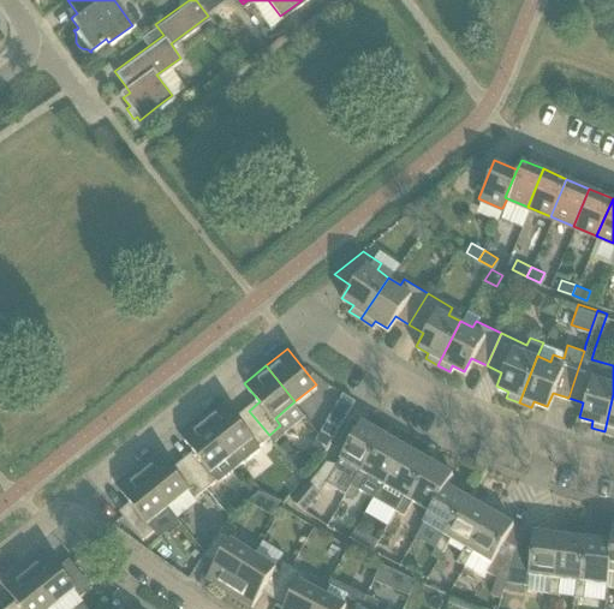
[(224,400),(202,417),(239,463),(258,447),(257,445),(269,435),(249,411),(238,419),(224,400)]
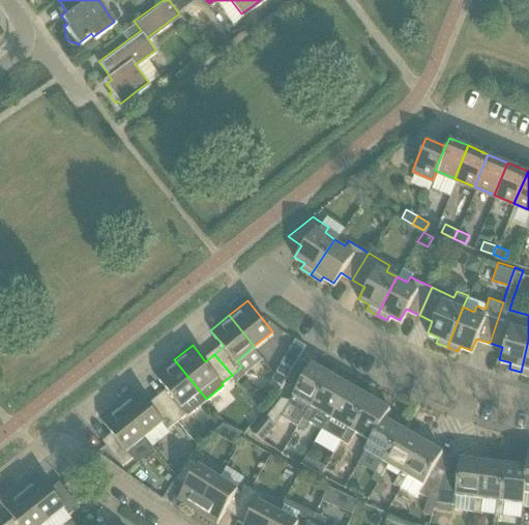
[(292,365),(291,363),(282,358),(268,381),(280,387),(292,365)]
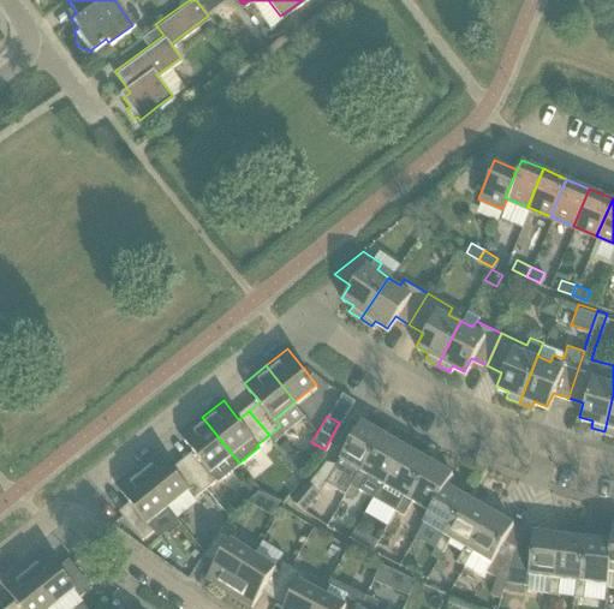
[(202,417),(180,434),(196,453),(185,461),(204,485),(216,476),(219,479),(239,463),(202,417)]
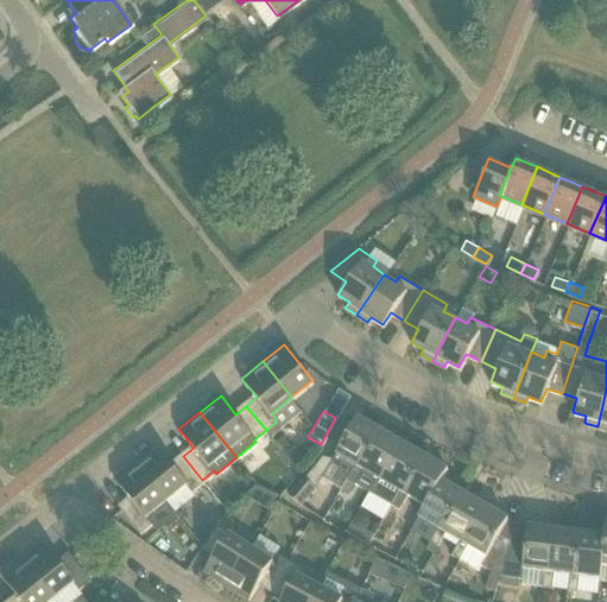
[(356,414),(322,475),(340,486),(346,476),(354,462),(358,464),(379,428),(356,414)]
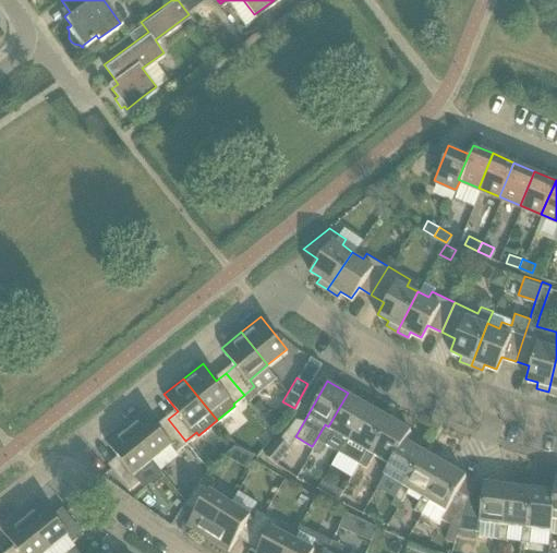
[(349,439),(368,405),(348,393),(328,427),(325,424),(317,437),(338,449),(346,436),(349,439)]
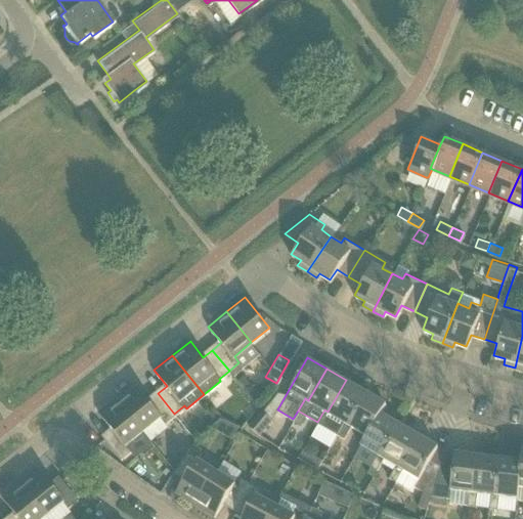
[(347,423),(365,390),(346,380),(328,412),(324,409),(317,422),(324,426),(336,433),(343,421),(347,423)]
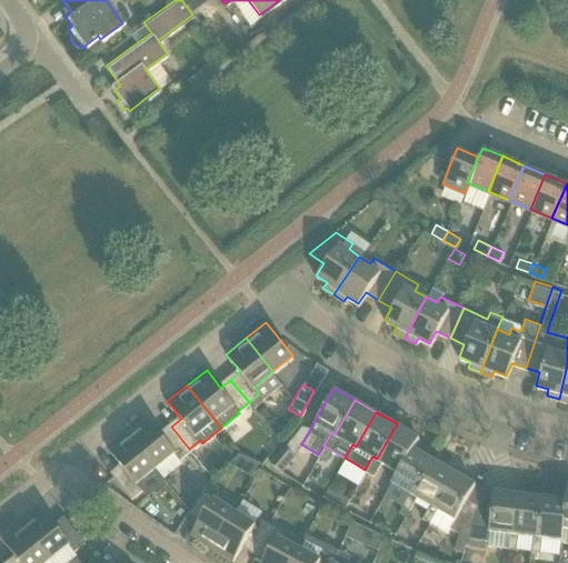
[(148,418),(128,433),(155,466),(173,451),(179,458),(189,449),(171,426),(161,434),(148,418)]
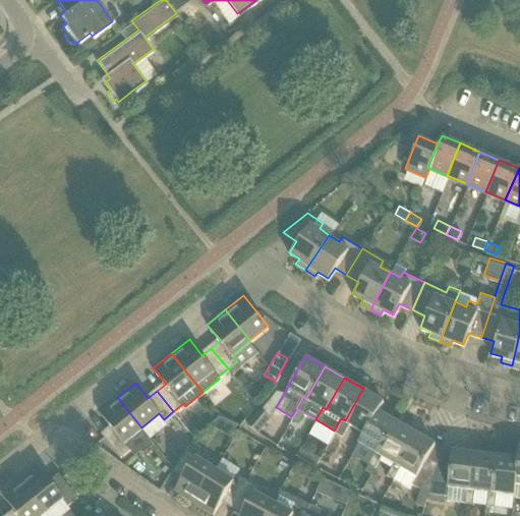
[(383,400),(363,388),(345,420),(341,418),(334,431),(341,435),(348,422),(363,431),(363,432),(377,409),(378,409),(383,400)]
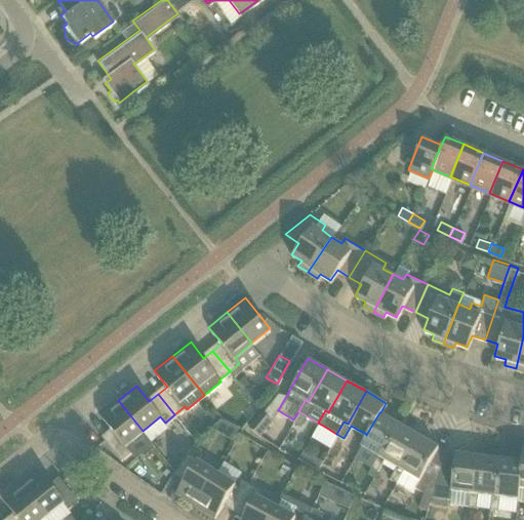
[(143,431),(118,400),(99,414),(113,431),(104,438),(120,458),(130,450),(126,444),(143,431)]
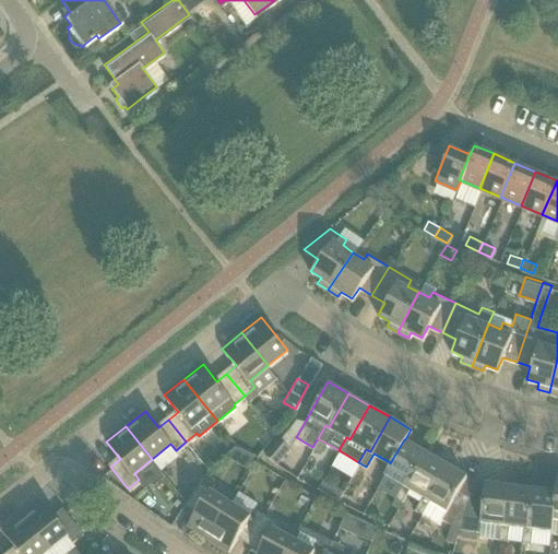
[(279,438),(265,454),(275,462),(288,446),(279,438)]
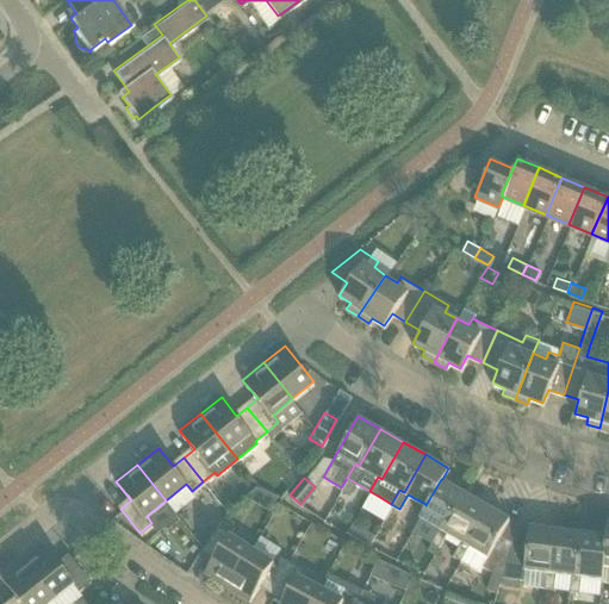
[(464,492),(442,479),(441,479),(426,505),(426,504),(418,516),(437,527),(429,541),(437,546),(446,531),(442,529),(464,492)]
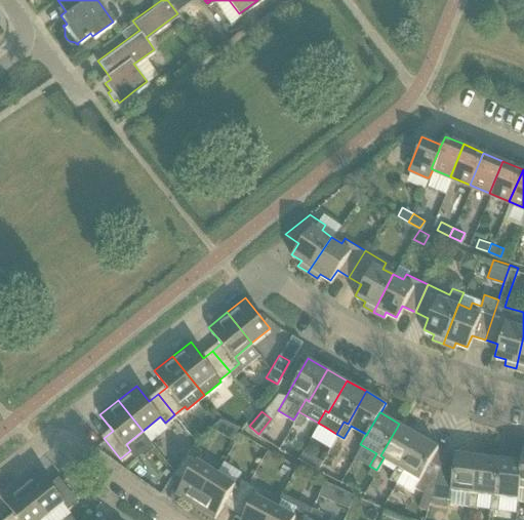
[(399,467),(417,434),(399,424),(380,455),(384,457),(396,465),(389,476),(396,481),(403,469),(399,467)]
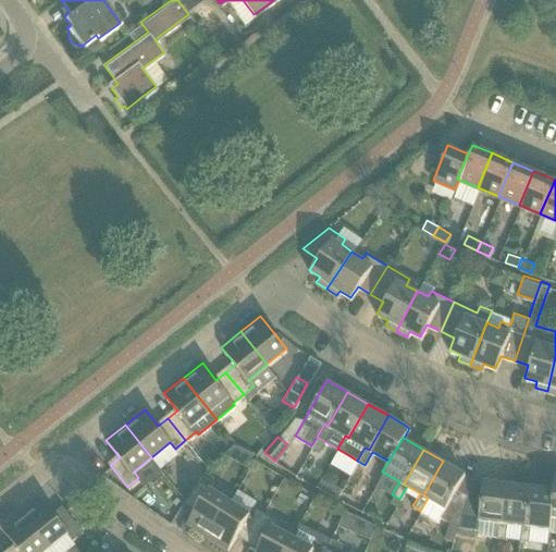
[(458,526),(468,494),(456,487),(465,474),(454,467),(456,464),(447,458),(445,462),(443,461),(423,495),(428,498),(420,511),(437,520),(440,516),(458,526)]
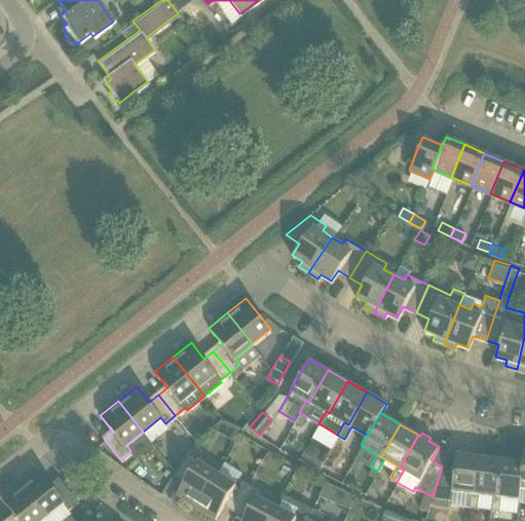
[(194,505),(216,471),(197,459),(201,453),(190,446),(176,469),(186,475),(175,492),(194,505)]
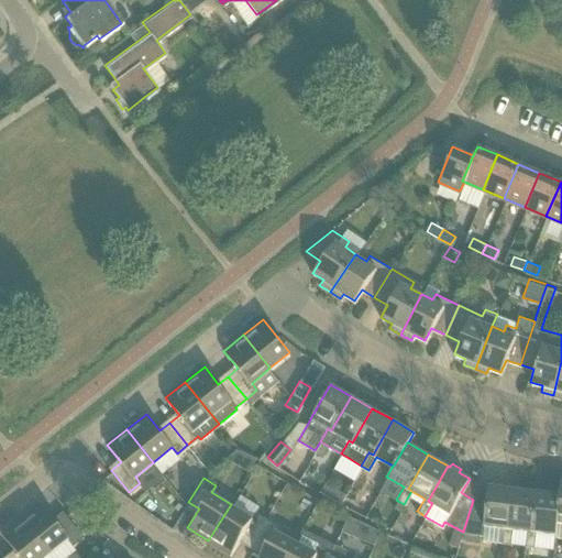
[(324,480),(319,490),(334,499),(340,489),(324,480)]
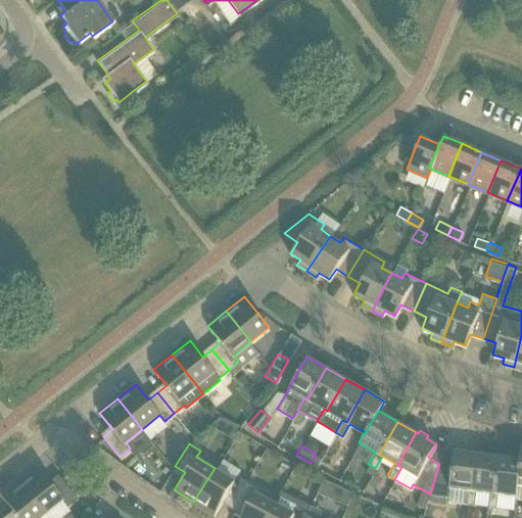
[(471,489),(475,453),(453,450),(451,465),(439,464),(430,493),(447,496),(448,486),(467,488),(471,489)]
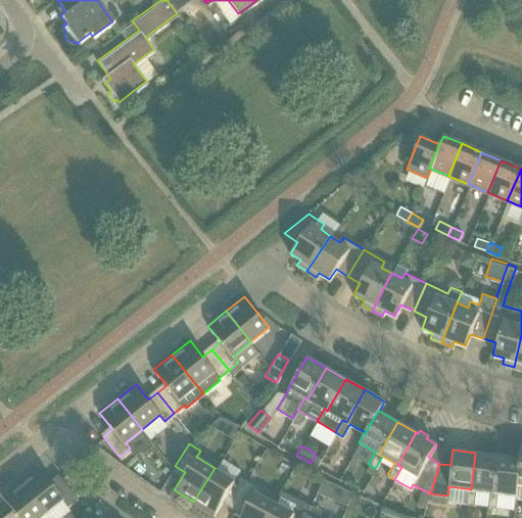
[(492,492),(497,456),(475,453),(471,489),(467,488),(465,503),(473,504),(475,489),(488,491),(492,492)]
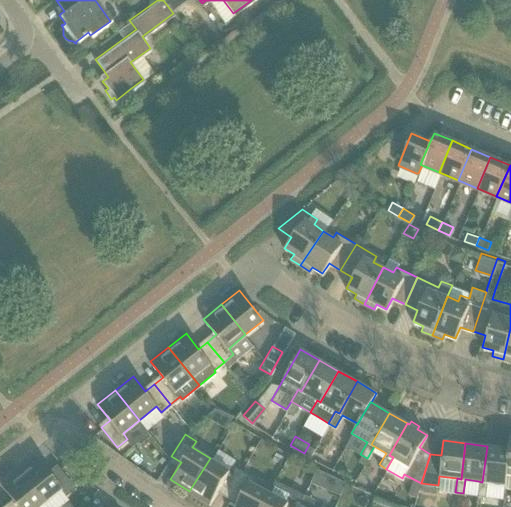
[(508,448),(507,448),(487,446),(482,482),(478,481),(477,494),(485,495),(486,482),(505,484),(506,473),(505,473),(508,448)]
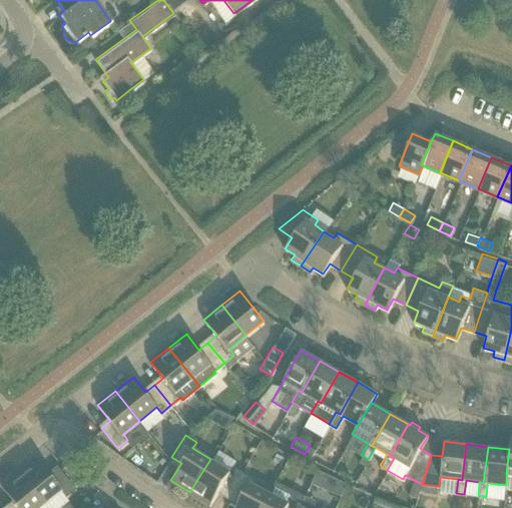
[(38,459),(20,473),(44,503),(61,489),(66,495),(76,487),(60,467),(50,474),(38,459)]
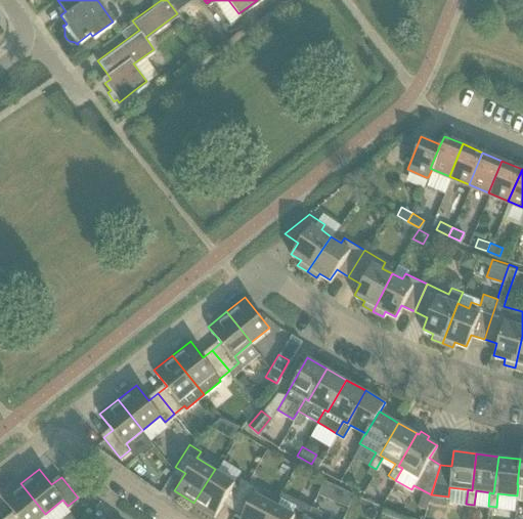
[(224,498),(234,503),(248,480),(237,474),(233,481),(215,469),(193,503),(213,515),(224,498)]
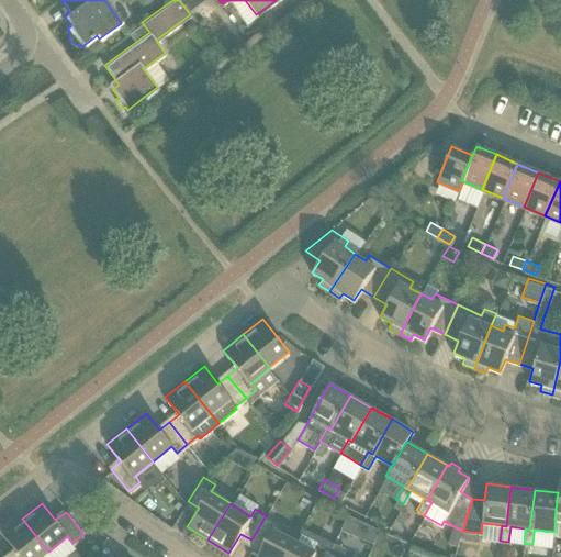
[(360,546),(365,536),(373,539),(380,524),(348,512),(337,537),(360,546)]
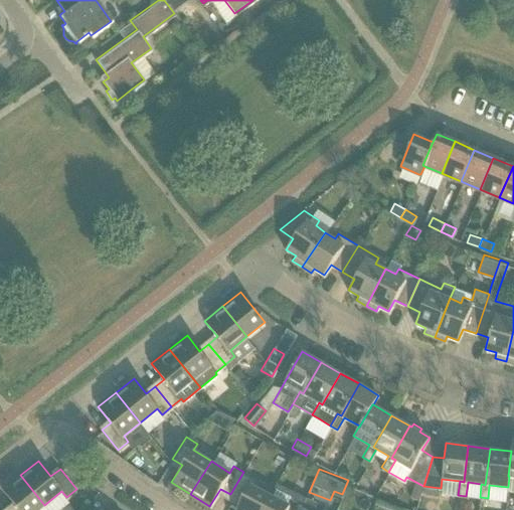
[(261,509),(270,494),(250,484),(253,478),(243,472),(230,494),(240,500),(235,509),(261,509)]
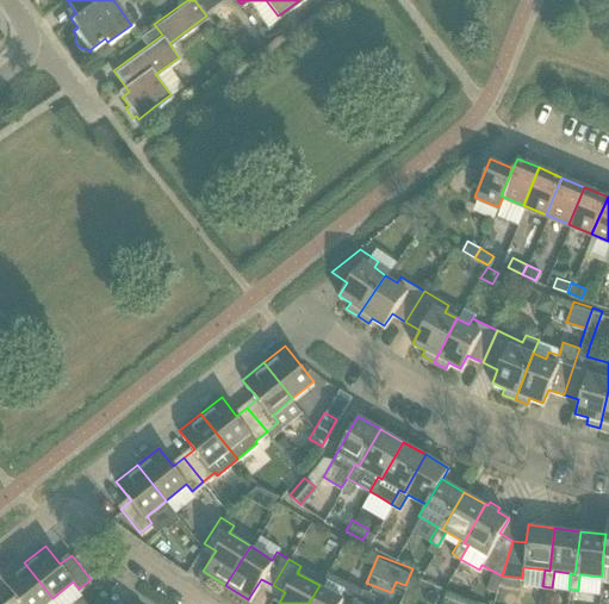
[(44,603),(53,598),(24,562),(4,579),(18,598),(10,603),(44,603)]
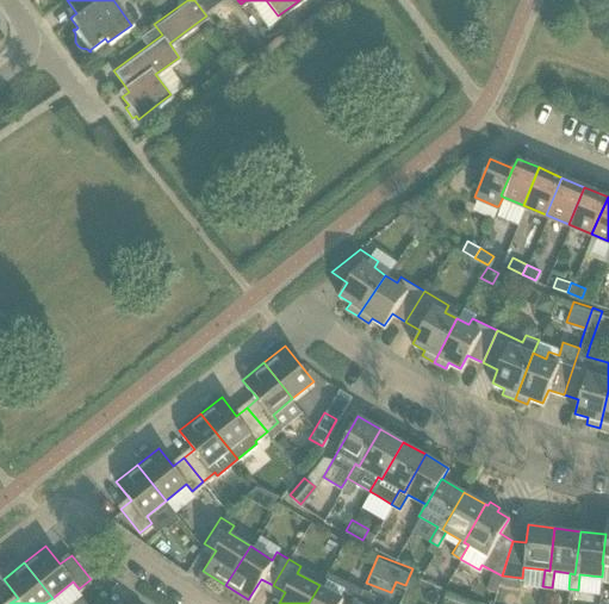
[(354,603),(359,596),(346,590),(342,597),(319,585),(309,603),(354,603)]
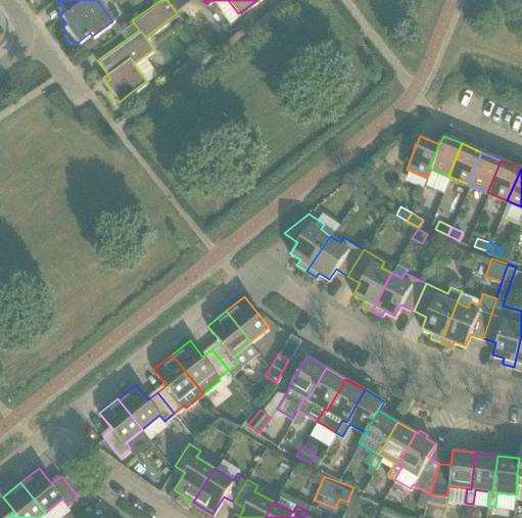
[(317,517),(321,510),(310,505),(307,511),(303,517),(317,517)]
